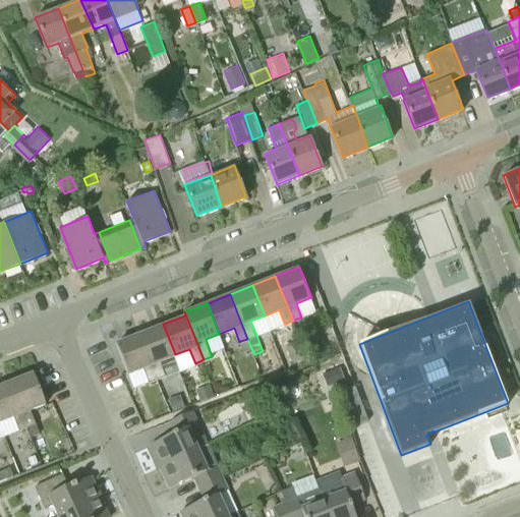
[(161,360),(175,354),(163,324),(140,333),(158,378),(166,375),(161,360)]
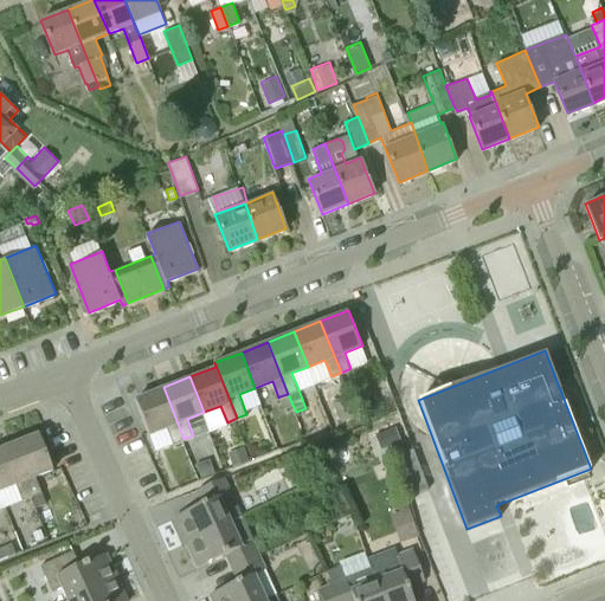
[(174,443),(184,439),(163,387),(136,399),(149,434),(167,427),(174,443)]
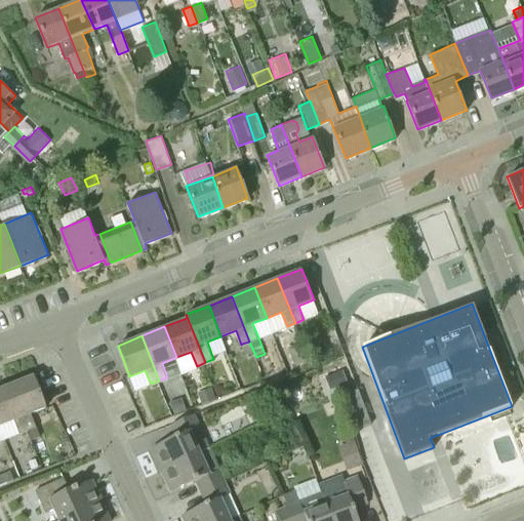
[(246,353),(253,351),(249,342),(242,344),(246,353)]
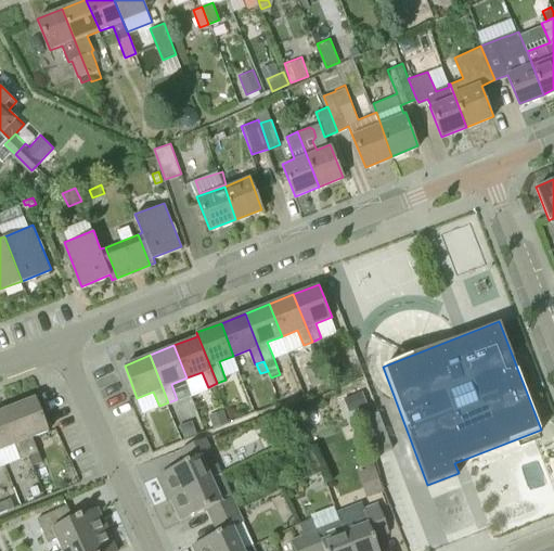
[(311,363),(300,368),(307,385),(319,380),(311,363)]
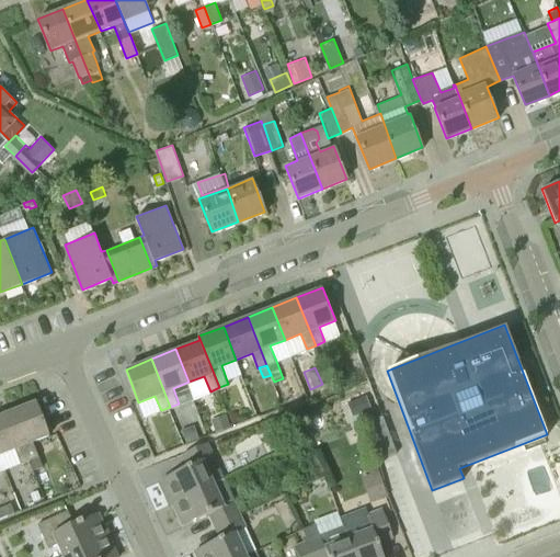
[(349,371),(336,375),(341,388),(353,384),(349,371)]
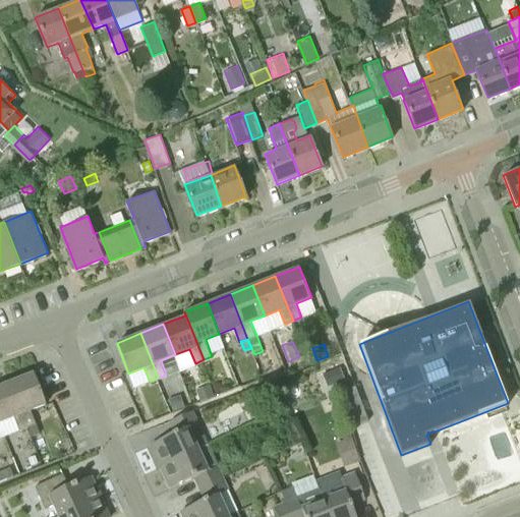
[(345,381),(338,363),(319,371),(327,389),(345,381)]
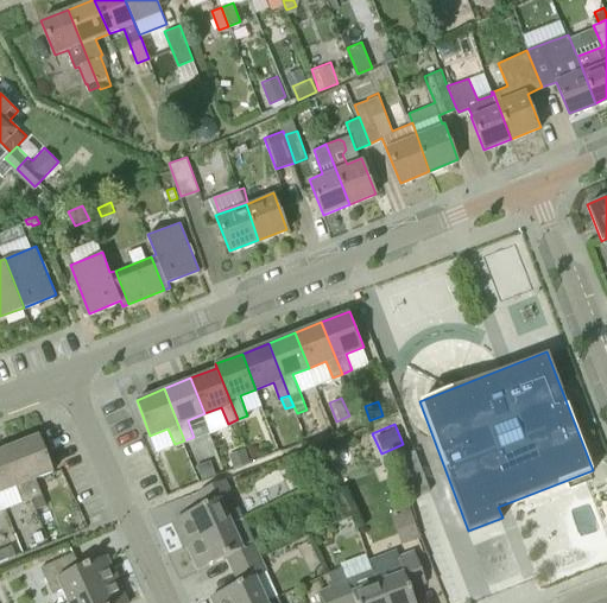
[(12,445),(32,497),(43,493),(37,476),(54,469),(39,433),(12,445)]
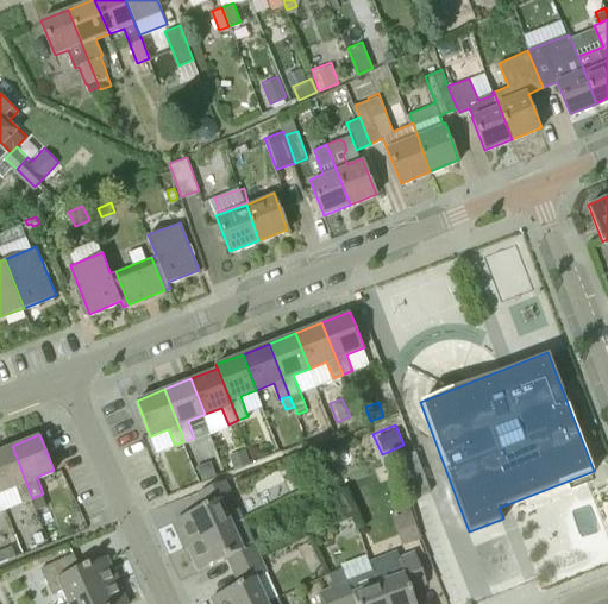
[(319,444),(305,448),(311,466),(325,461),(319,444)]
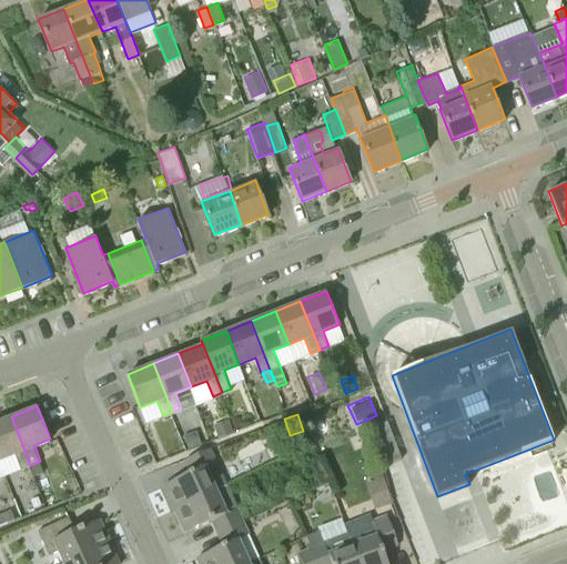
[(22,469),(30,465),(11,416),(0,420),(0,459),(16,453),(22,469)]
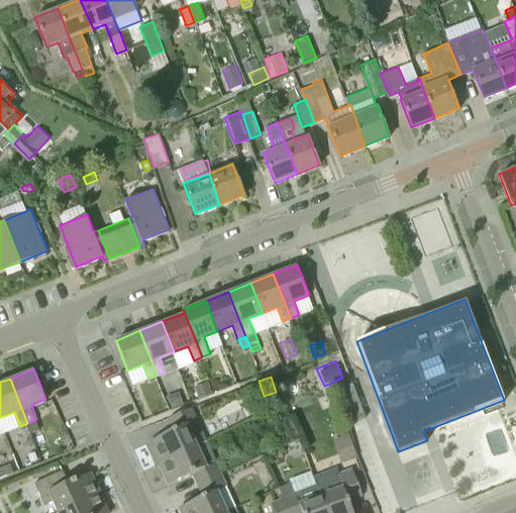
[(212,391),(208,379),(195,385),(199,396),(212,391)]
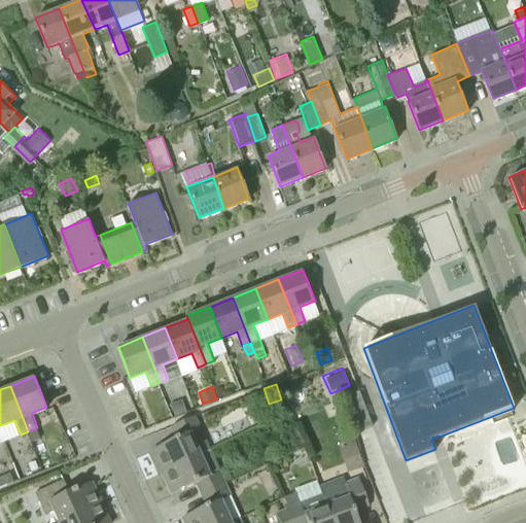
[(373,424),(359,389),(358,389),(342,395),(355,430),(356,430),(373,424)]
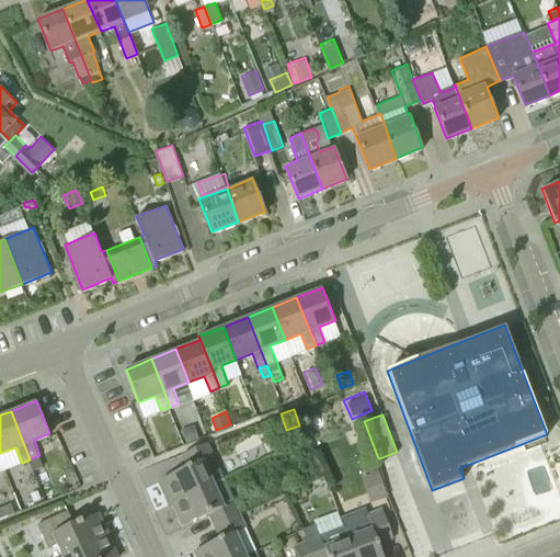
[(198,435),(194,423),(183,428),(187,440),(198,435)]
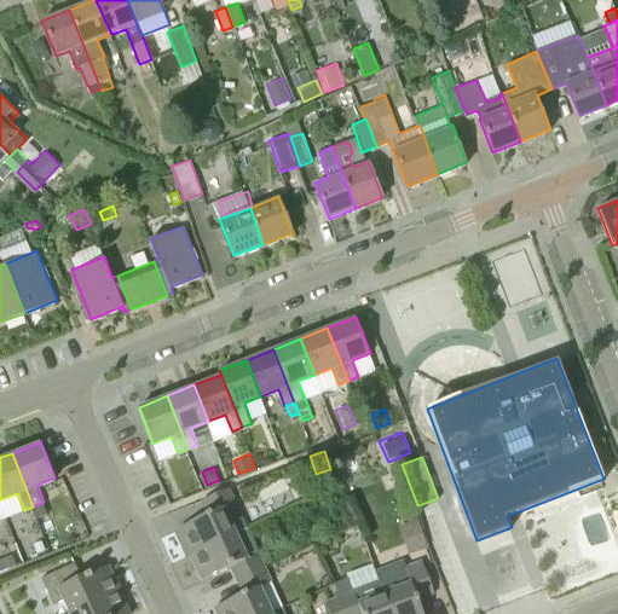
[(191,551),(248,526),(230,486),(202,499),(208,513),(179,526),(191,551)]
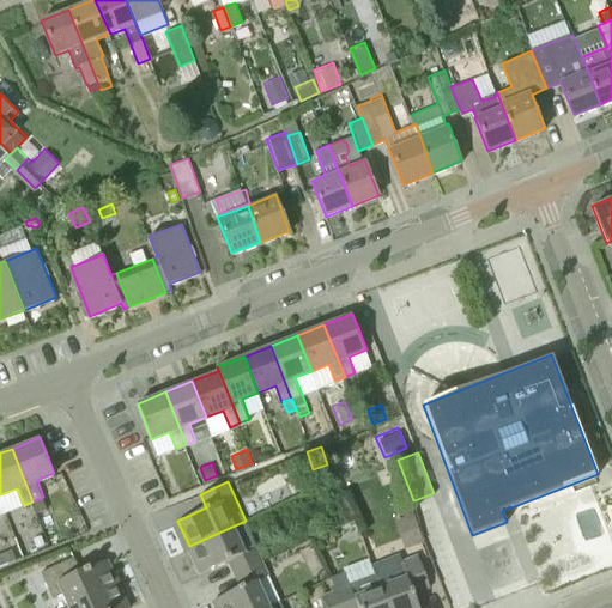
[(47,508),(43,497),(32,502),(37,511),(47,508)]
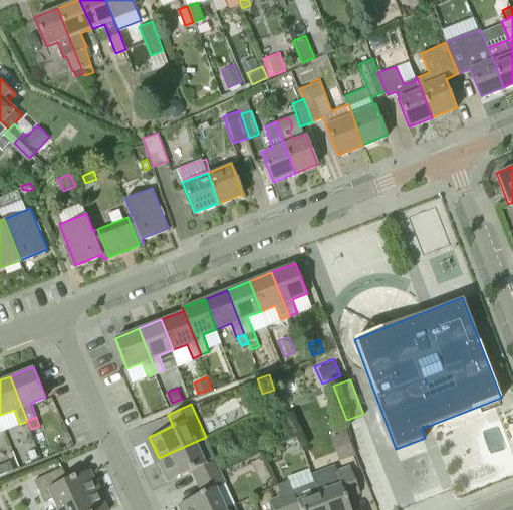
[(343,460),(359,456),(353,433),(337,437),(343,460)]
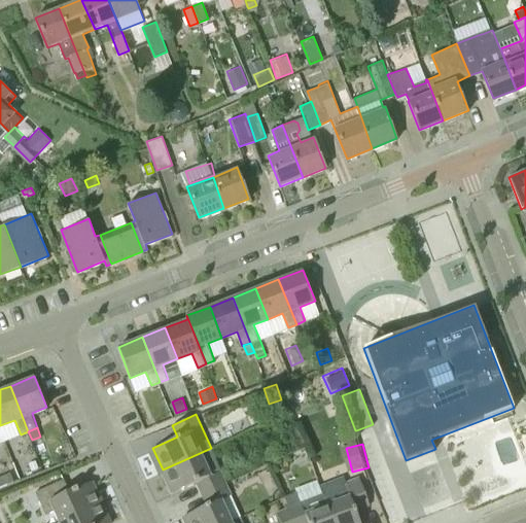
[(203,492),(225,482),(211,448),(163,469),(173,491),(198,481),(203,492)]
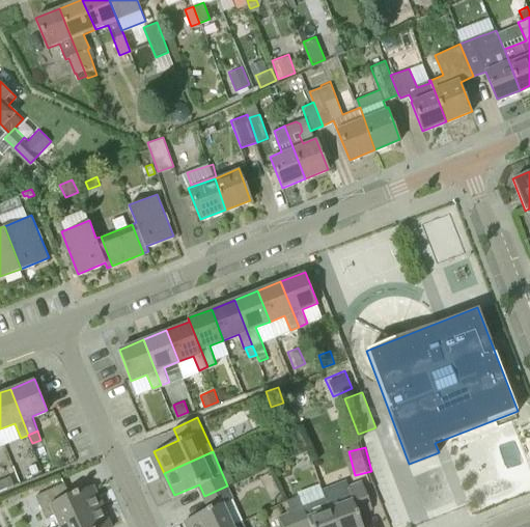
[(33,472),(39,469),(36,462),(29,465),(33,472)]
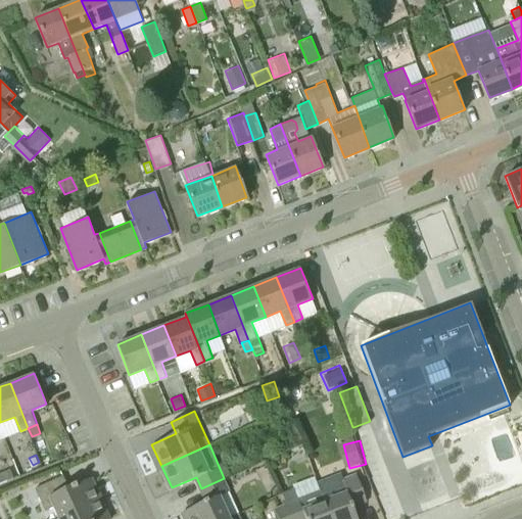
[(0,471),(0,480),(13,475),(10,467),(0,471)]
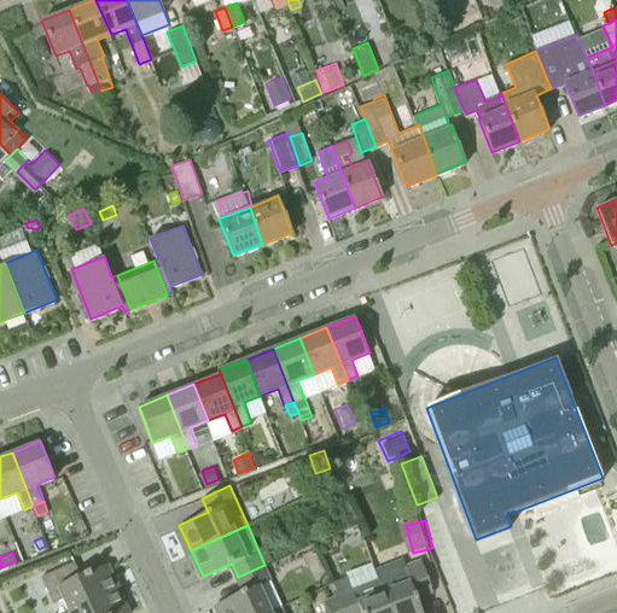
[(380,578),(393,612),(424,612),(418,596),(434,589),(421,558),(405,565),(379,574),(380,578)]
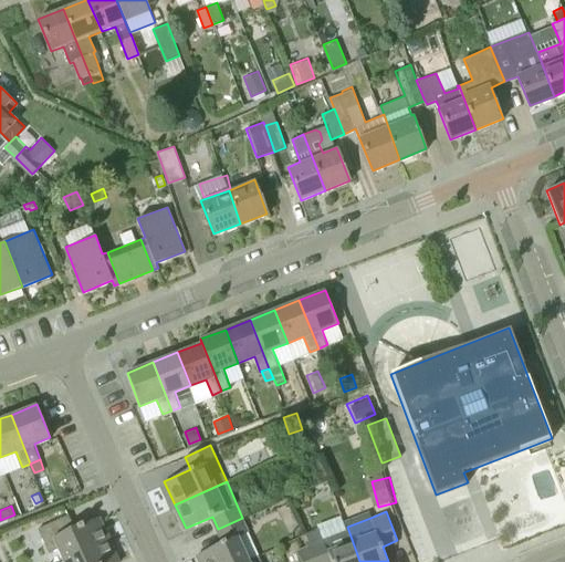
[(64,559),(110,538),(100,516),(75,527),(69,513),(39,527),(50,551),(59,548),(64,559)]
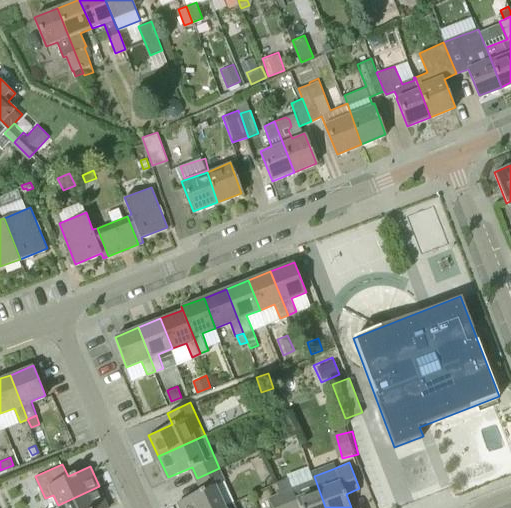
[(181,507),(217,507),(226,504),(217,484),(225,481),(219,468),(197,478),(202,490),(178,500),(181,507)]
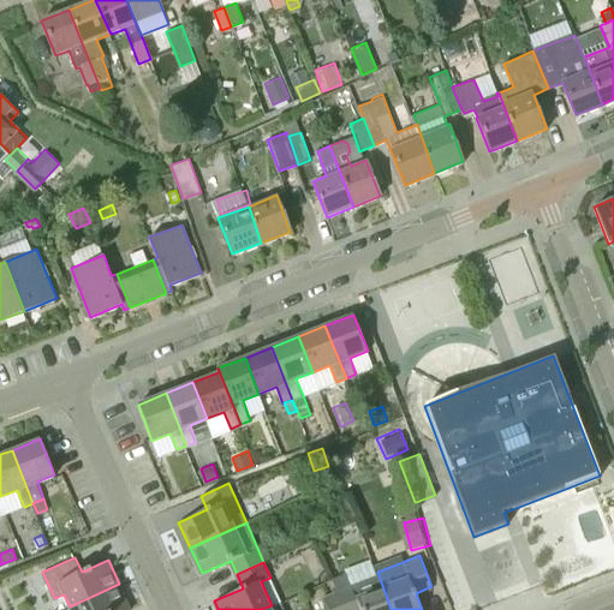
[(391,609),(379,575),(352,586),(347,573),(333,578),(338,591),(344,609),(391,609)]
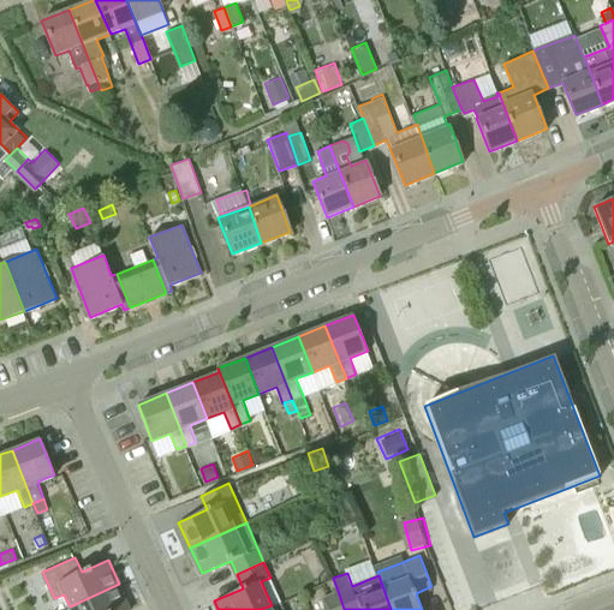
[(126,609),(131,608),(119,584),(70,606),(70,609),(126,609)]
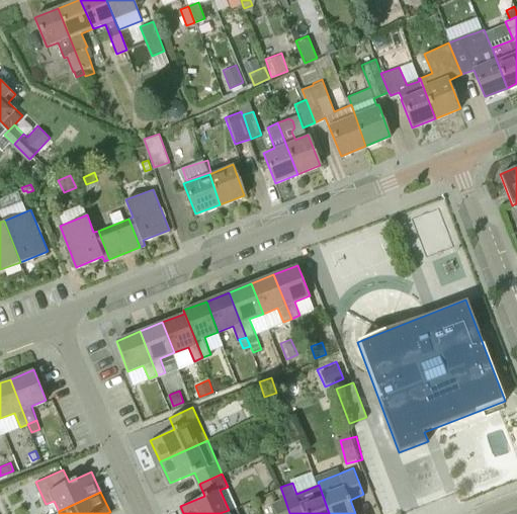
[(276,513),(289,513),(284,498),(272,503),(276,513)]
